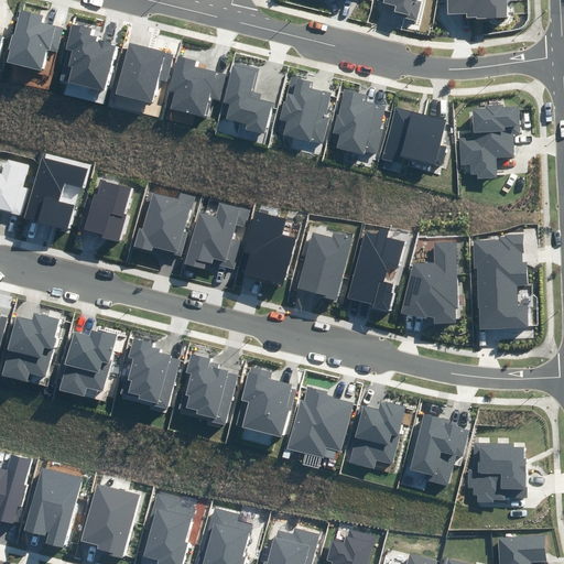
[(394,15),(416,20),(421,1),(418,0),(416,0),(378,0),(378,1),(398,6),(394,15)]
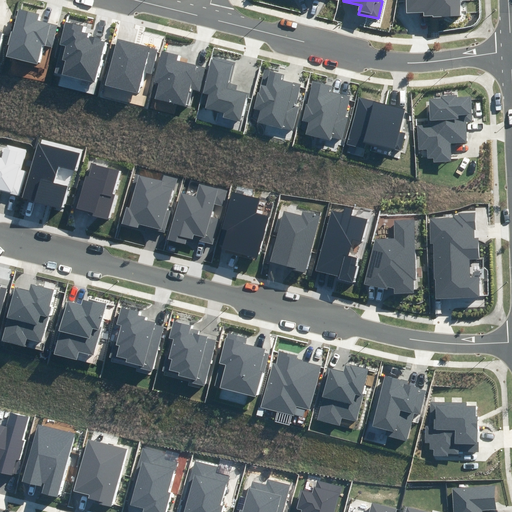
[(434,17),(460,16),(459,0),(406,0),(407,12),(424,12),(424,15),(433,15),(434,17)]
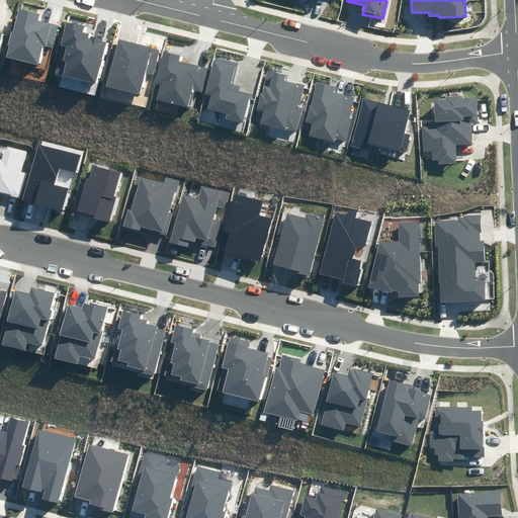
[(6,57),(37,65),(42,45),(54,48),(60,26),(38,21),(39,14),(18,9),(6,57)]
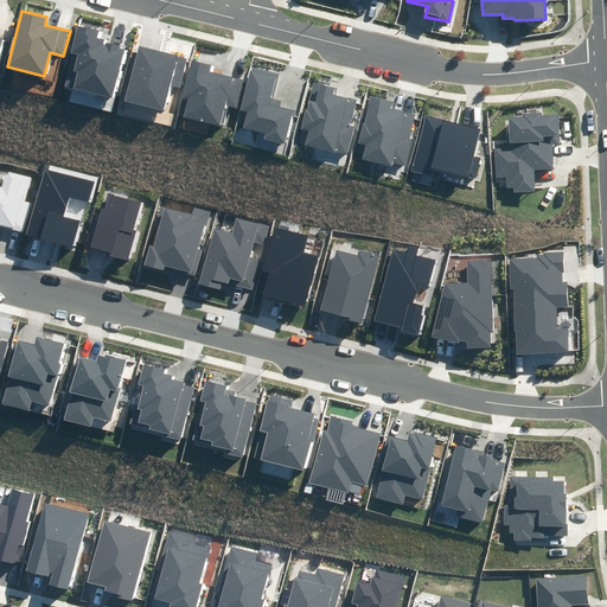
[(64,85),(113,97),(125,50),(120,49),(120,46),(107,43),(107,45),(103,44),(104,39),(96,37),(97,31),(80,26),(64,85)]
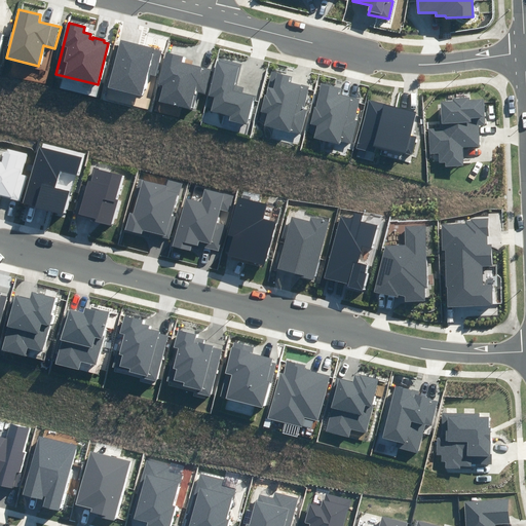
[(108,86),(142,96),(148,74),(156,76),(162,50),(120,39),(108,86)]
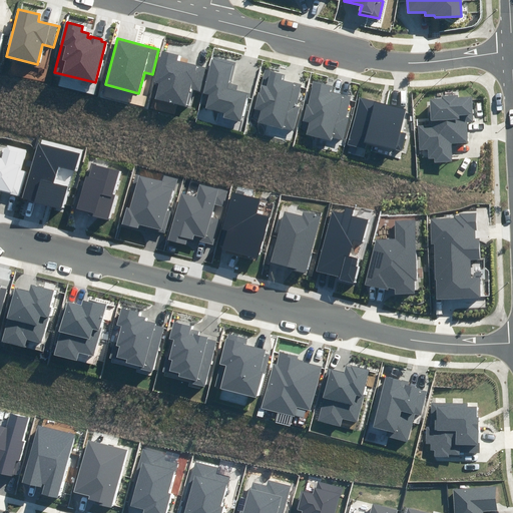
[(154,98),(186,106),(190,89),(200,92),(205,67),(176,60),(178,54),(162,51),(154,82),(158,83),(154,98)]
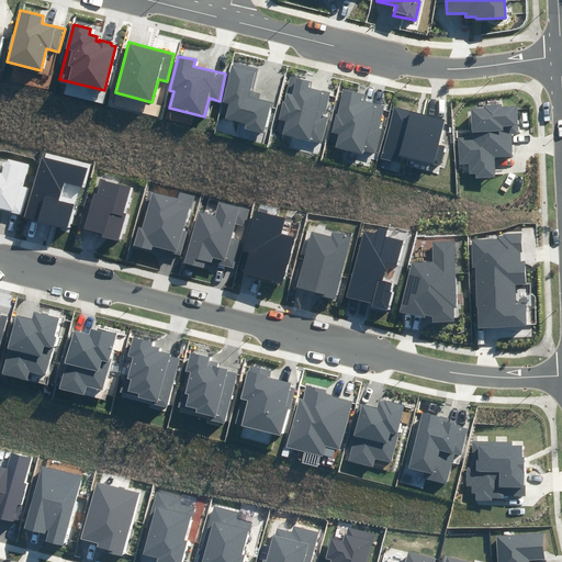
[(245,128),(263,133),(271,101),(259,99),(260,93),(253,91),(258,68),(233,62),(223,102),(228,103),(225,119),(246,124),(245,128)]
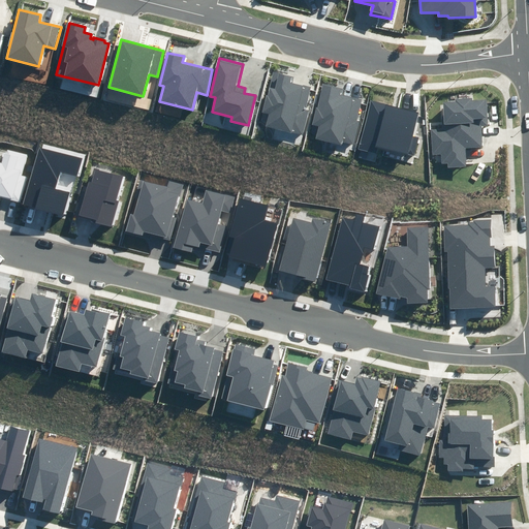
[(266,126),(304,136),(310,112),(306,111),(312,87),(293,83),(296,76),(273,71),(262,113),(269,115),(266,126)]
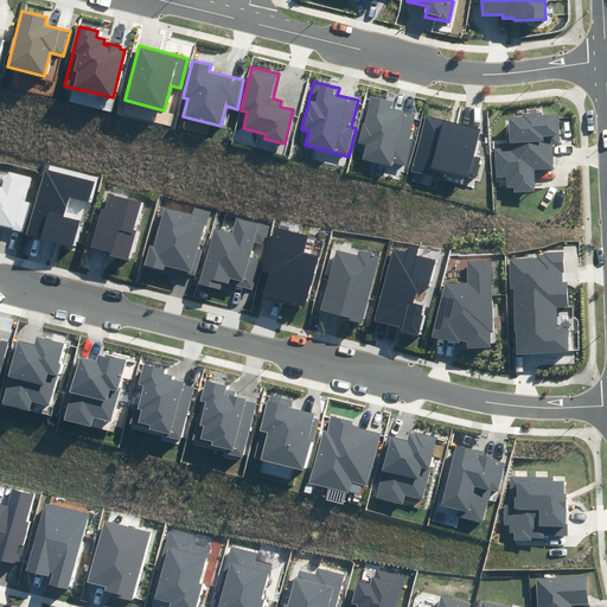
[(394,163),(406,166),(413,139),(409,138),(415,115),(393,109),(394,102),(370,96),(364,123),(362,123),(356,142),(365,145),(362,159),(393,166),(394,163)]
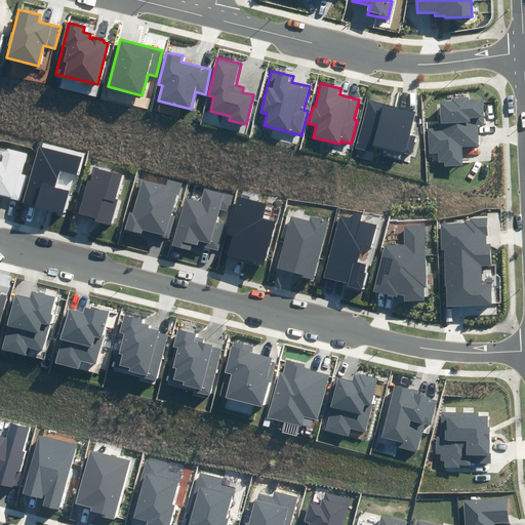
[(445,166),(462,165),(461,148),(479,147),(478,125),(484,125),(483,99),(469,99),(469,97),(451,98),(451,101),(439,102),(441,129),(428,130),(429,154),(438,154),(439,162),(445,161),(445,166)]
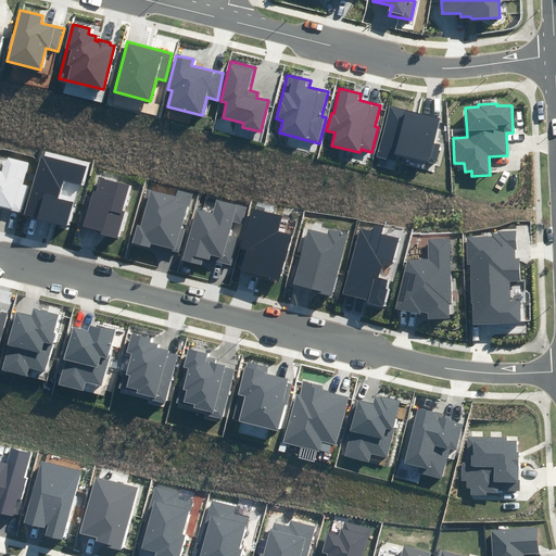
[(397,155),(434,164),(440,144),(434,142),(440,118),(390,106),(377,158),(395,162),(397,155)]
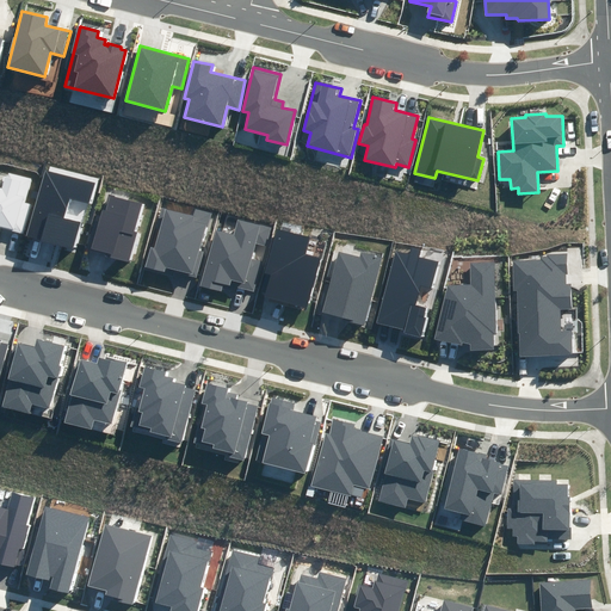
[(26,236),(73,250),(80,223),(65,218),(69,198),(90,204),(96,184),(45,170),(26,236)]
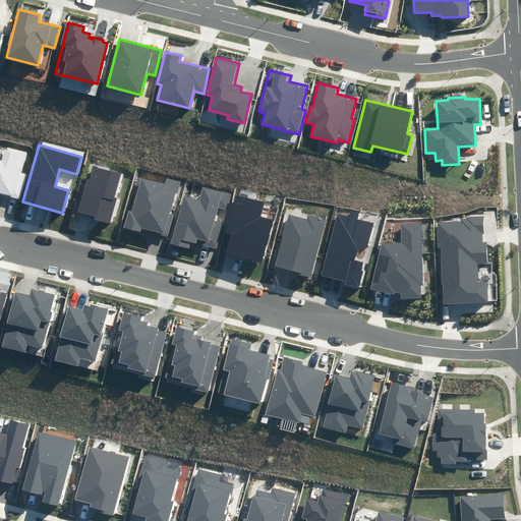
[(0,194),(0,193),(18,198),(25,175),(21,173),(27,153),(5,147),(1,161),(0,160),(0,194)]
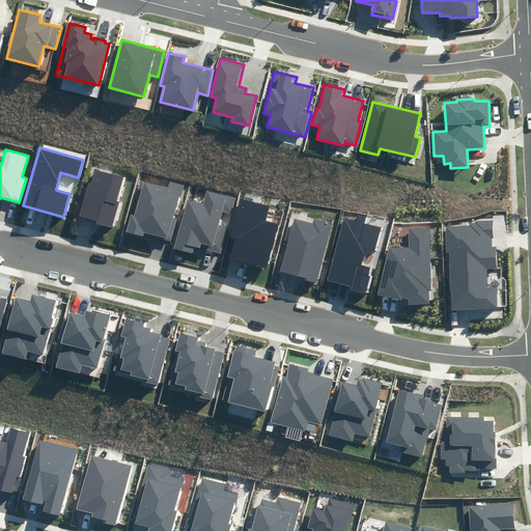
[(95,223),(112,228),(119,202),(116,201),(123,176),(95,168),(91,184),(89,183),(79,216),(96,221),(95,223)]
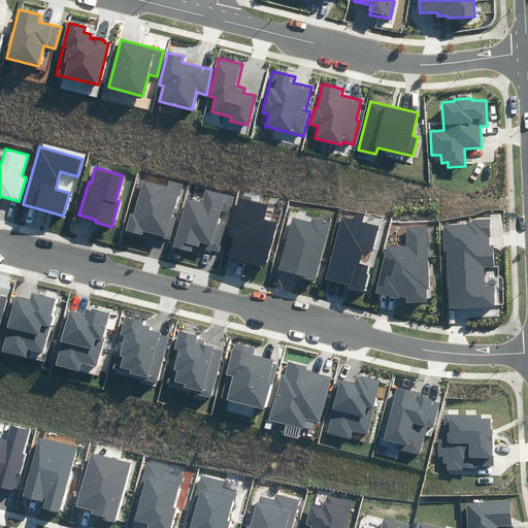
[(125,230),(141,235),(141,233),(169,241),(175,218),(171,217),(177,196),(180,197),(184,184),(168,179),(166,187),(139,179),(125,230)]
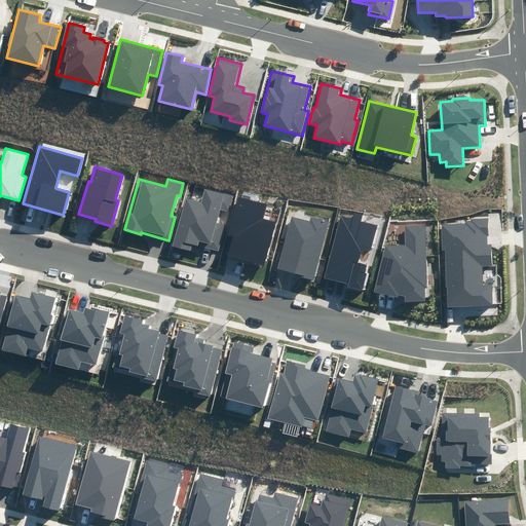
[(173,247),(190,251),(192,246),(218,252),(224,225),(217,223),(220,210),(231,213),(235,196),(205,188),(201,202),(185,198),(173,247)]
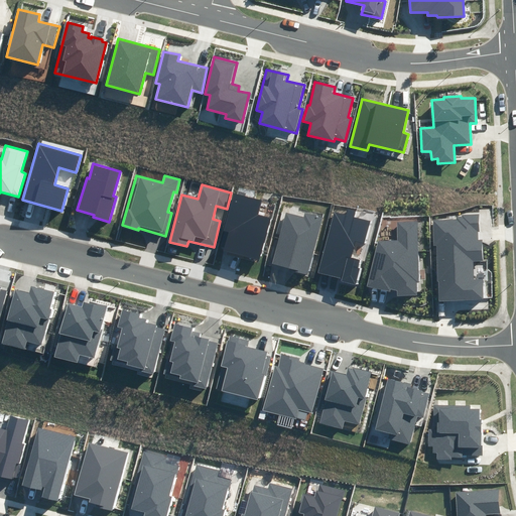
[(229,233),(224,250),(259,260),(271,219),(258,216),(262,201),(234,192),(224,231),(229,233)]
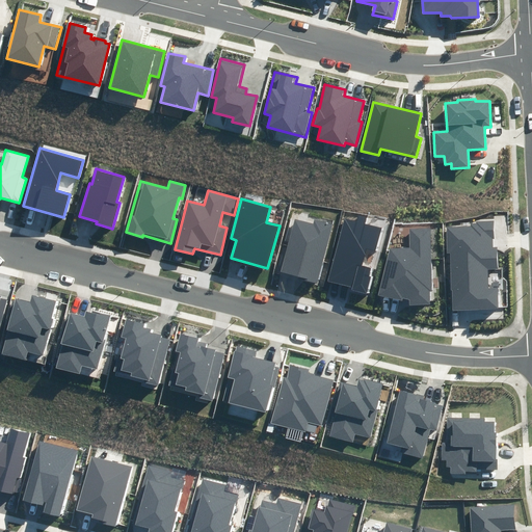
[(344,218),(327,281),(352,287),(351,291),(366,294),(371,275),(369,275),(371,267),(363,265),(367,247),(376,249),(382,229),(365,224),(366,217),(360,215),(357,222),(344,218)]
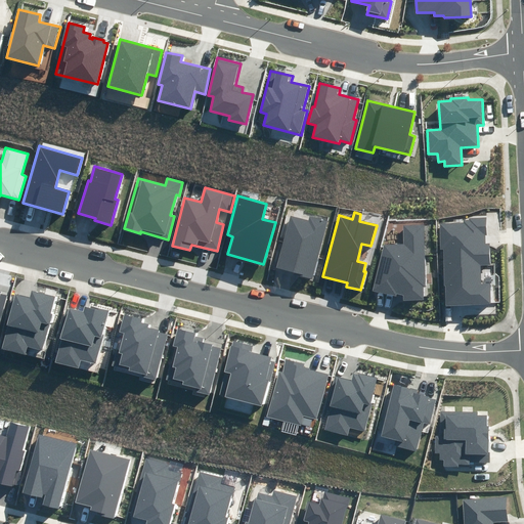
[(285,237),(277,268),(298,273),(297,275),(313,279),(328,221),(309,216),(308,220),(290,216),(289,223),(285,222),(281,236),(285,237)]
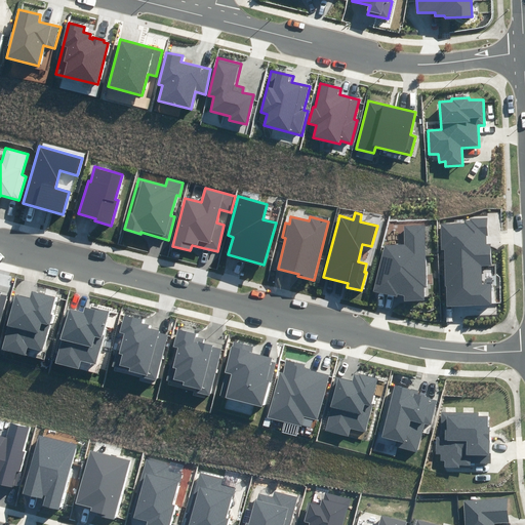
[(447,306),(491,305),(491,285),(482,285),(482,266),(492,265),(491,244),(487,244),(487,236),(488,236),(487,218),(471,218),(471,220),(465,220),(465,225),(440,226),(441,250),(444,250),(445,286),(446,286),(447,306)]
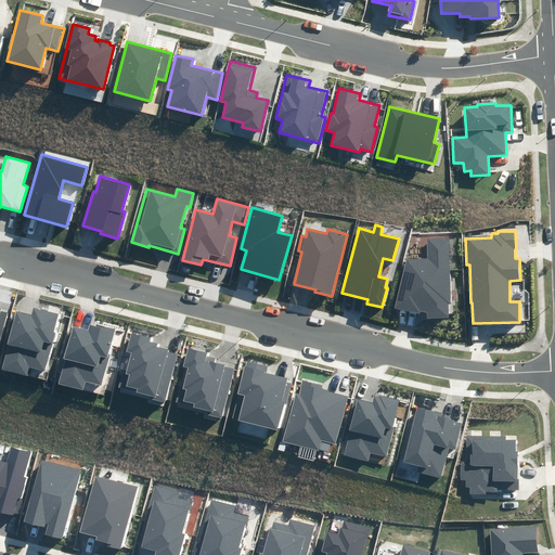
[(428,259),(408,259),(395,308),(420,314),(421,311),(427,312),(427,318),(449,318),(449,304),(451,304),(450,239),(427,239),(428,259)]
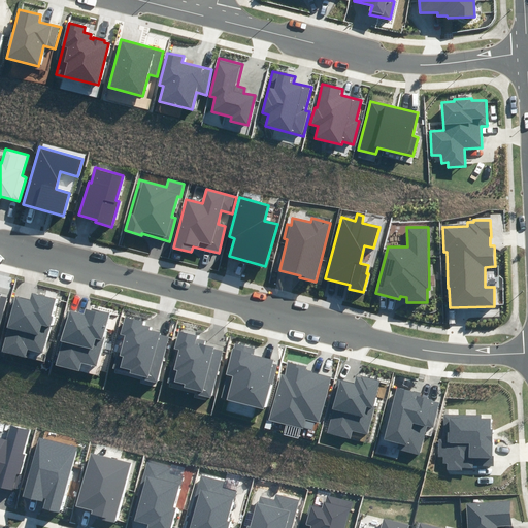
[(0,325),(1,325),(8,299),(1,297),(2,294),(0,293),(0,325)]
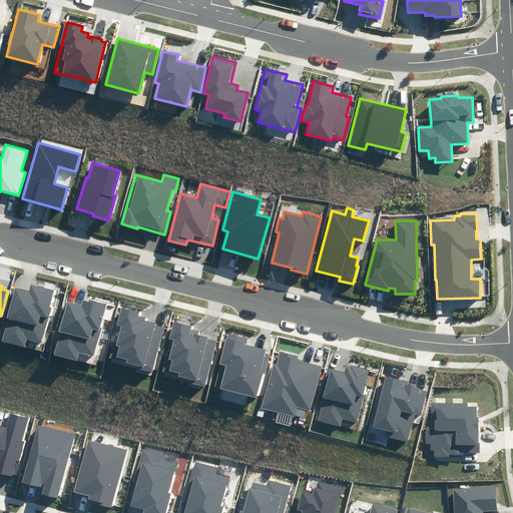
[(27,340),(43,344),(52,308),(49,307),(53,291),(31,285),(29,292),(15,288),(2,342),(25,348),(27,340)]
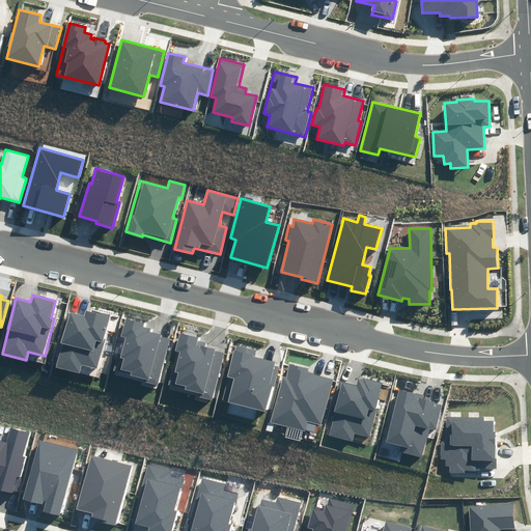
[(56,367),(80,373),(82,365),(98,369),(106,339),(104,338),(110,314),(91,309),(91,312),(86,311),(84,316),(71,312),(56,367)]
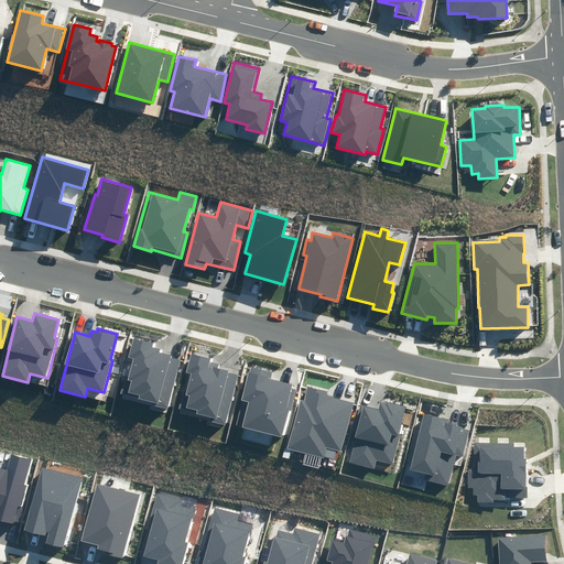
[(153,405),(167,410),(180,360),(171,358),(171,355),(160,353),(160,349),(152,347),(153,344),(133,338),(128,358),(133,359),(129,378),(127,377),(122,394),(154,402),(153,405)]
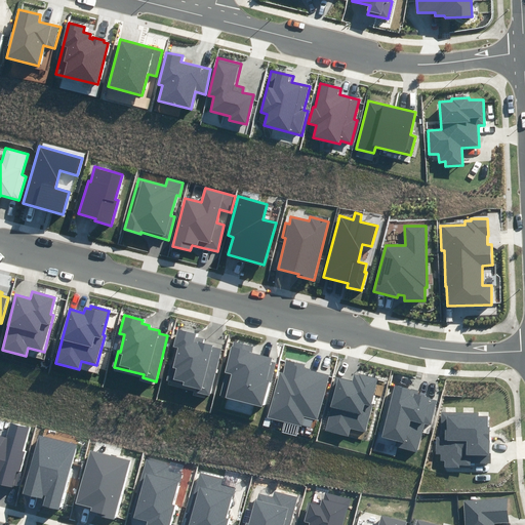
[(196,393),(210,396),(223,348),(203,342),(204,339),(196,337),(197,333),(178,329),(173,347),(175,347),(167,380),(197,389),(196,393)]
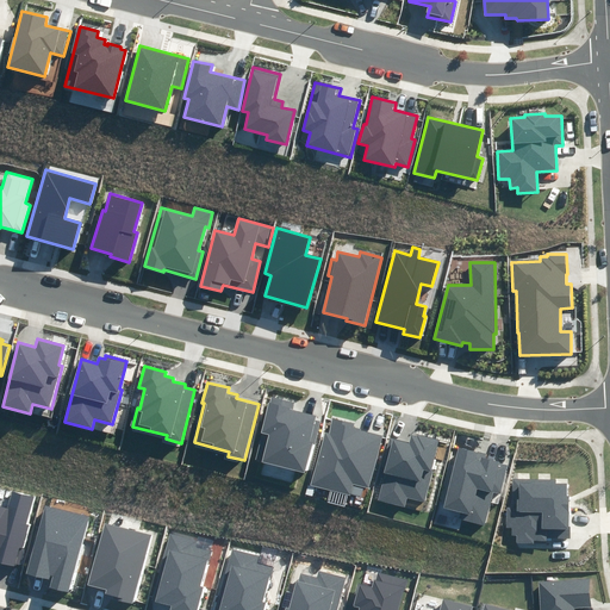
[(262,462),(305,473),(312,442),(316,443),(321,422),(315,419),(316,416),(291,410),(293,402),(271,396),(261,434),(268,435),(262,462)]
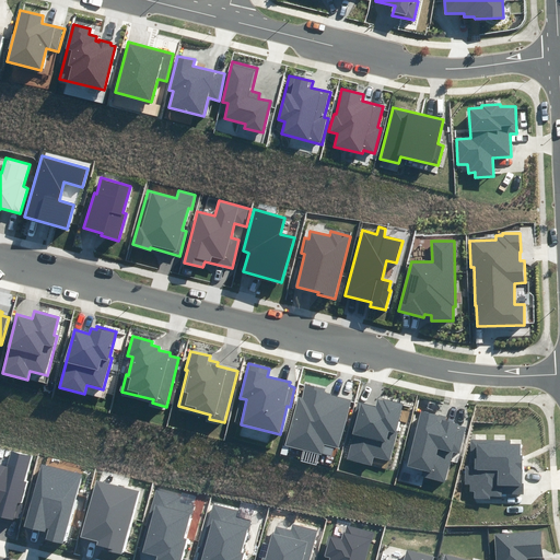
[(286,445),(322,455),(324,444),(340,448),(352,399),(325,393),(326,389),(306,384),(302,398),(298,397),(286,445)]
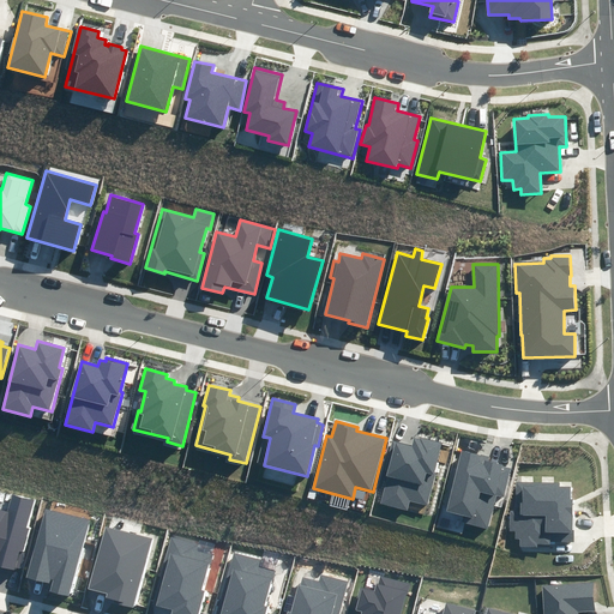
[(380,504),(407,511),(410,501),(428,506),(437,474),(434,474),(443,443),(420,437),(419,439),(415,438),(413,446),(397,441),(380,504)]
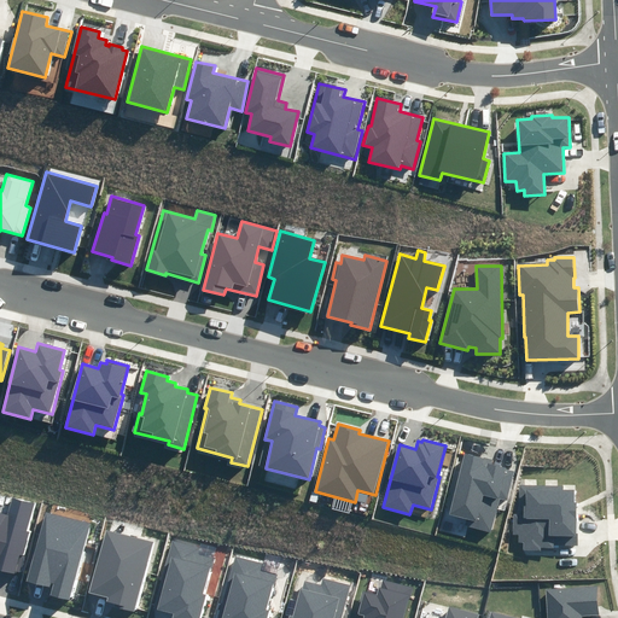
[(467,526),(490,532),(500,499),(507,500),(516,472),(491,465),(493,461),(466,454),(450,514),(470,520),(467,526)]
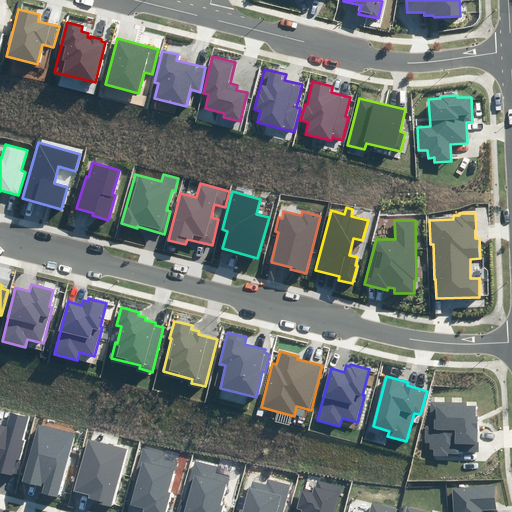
[(449,453),(459,454),(459,450),(478,451),(479,417),(475,417),(476,406),(467,405),(467,403),(431,402),(430,426),(425,426),(424,443),(430,443),(430,449),(434,449),(434,456),(449,456),(449,453)]
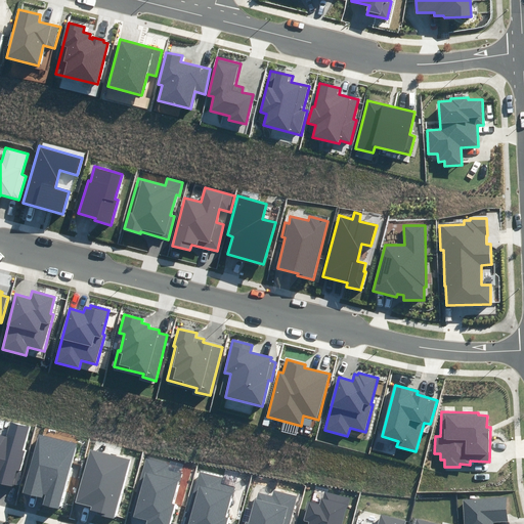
[(0,435),(0,482),(12,486),(17,470),(20,471),(27,451),(23,450),(30,427),(9,421),(5,437),(0,435)]
